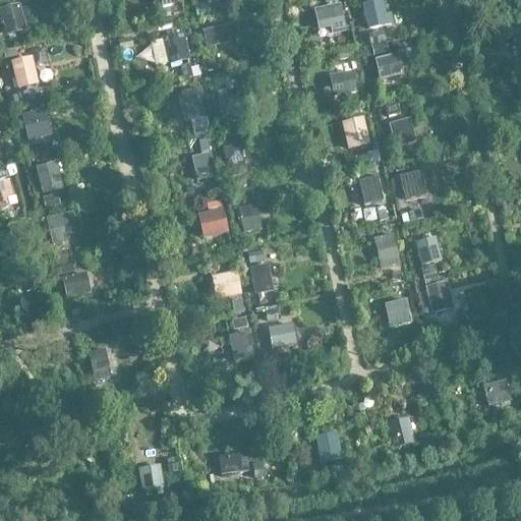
[(363,0),(361,0),(367,27),(395,22),(390,0),(363,0)]
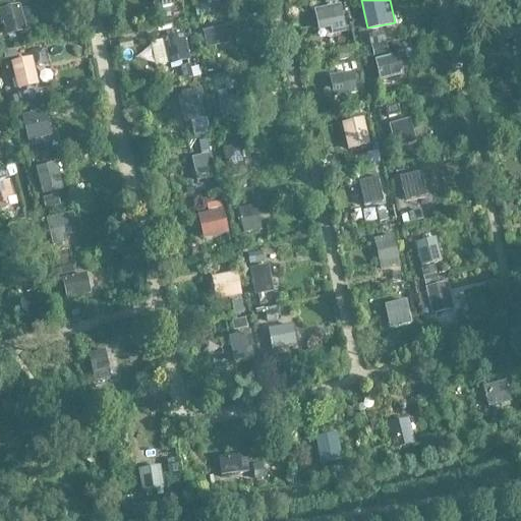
[(316,36),(350,27),(344,2),(310,10),(316,36)]
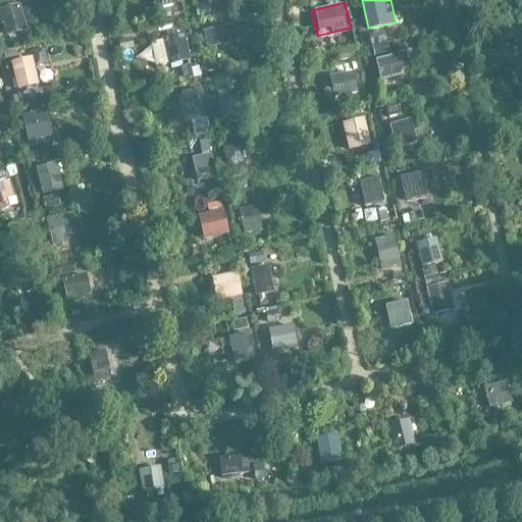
[(1,8),(8,36),(30,30),(22,3),(1,8)]
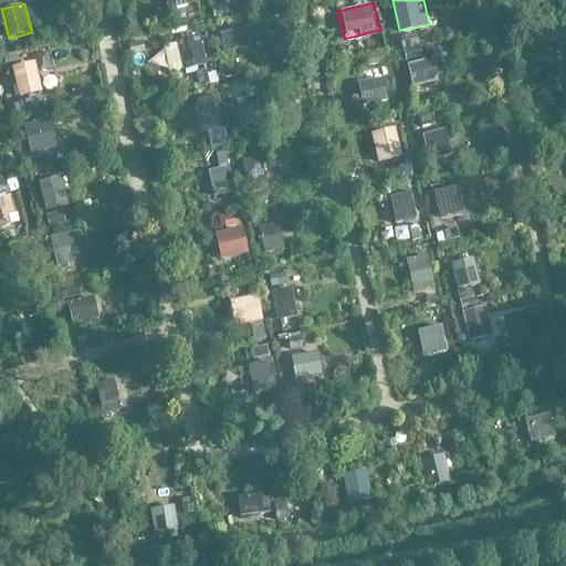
[(404,31),(408,62),(425,60),(420,29),(404,31)]
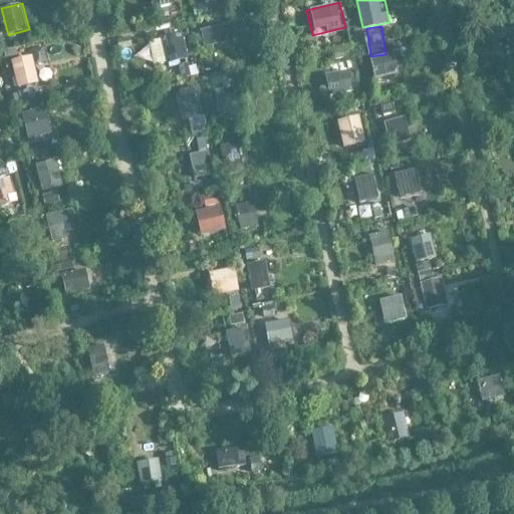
[(154,35),(159,61),(186,56),(181,29),(154,35)]
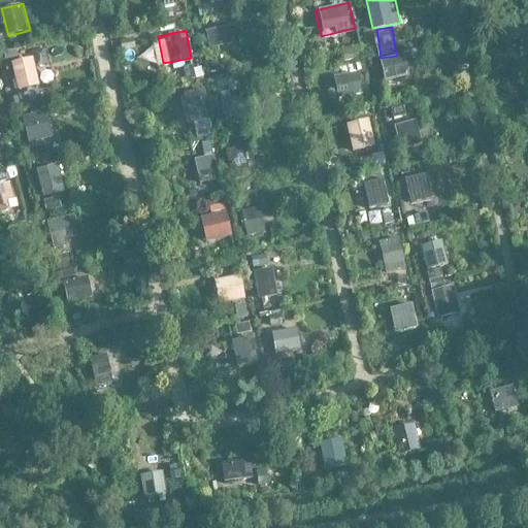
[(403,53),(382,63),(390,80),(411,71),(403,53)]
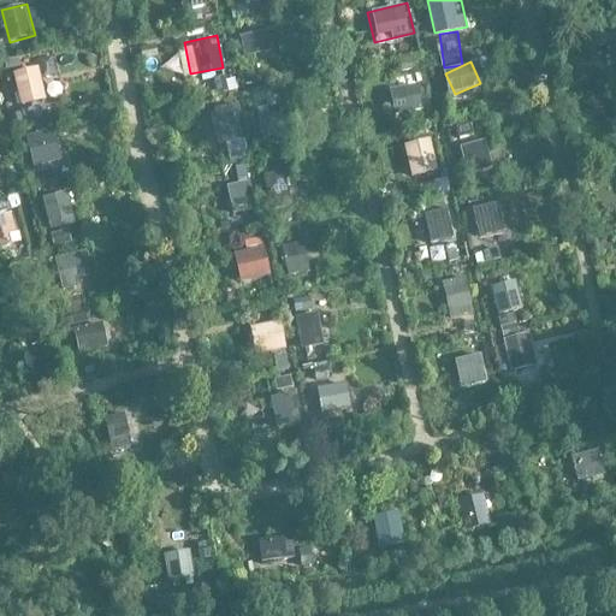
[(10,71),(16,102),(48,96),(41,65),(10,71)]
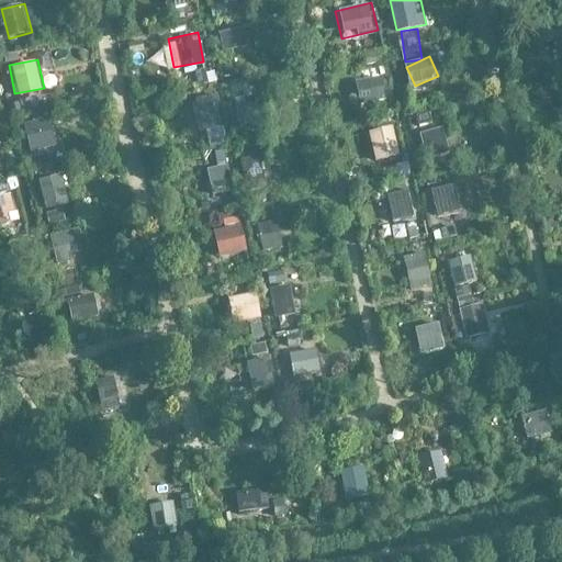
[(352,78),(358,107),(388,101),(382,72),(352,78)]
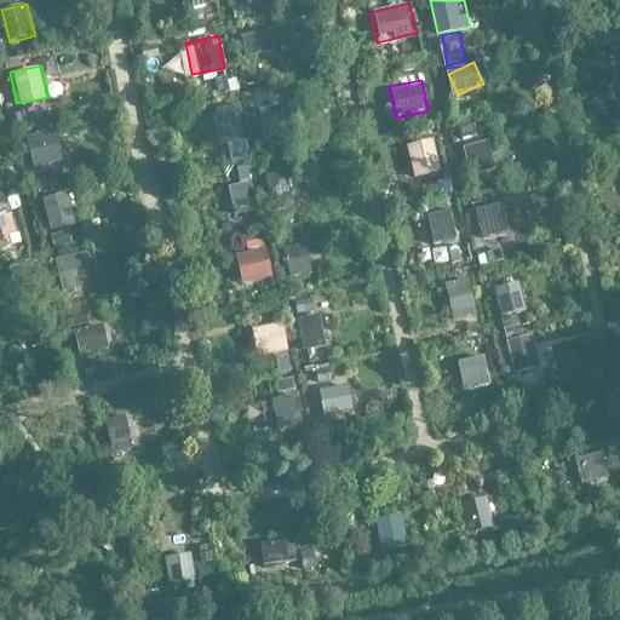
[(257,107),(264,138),(297,132),(290,99),(257,107)]
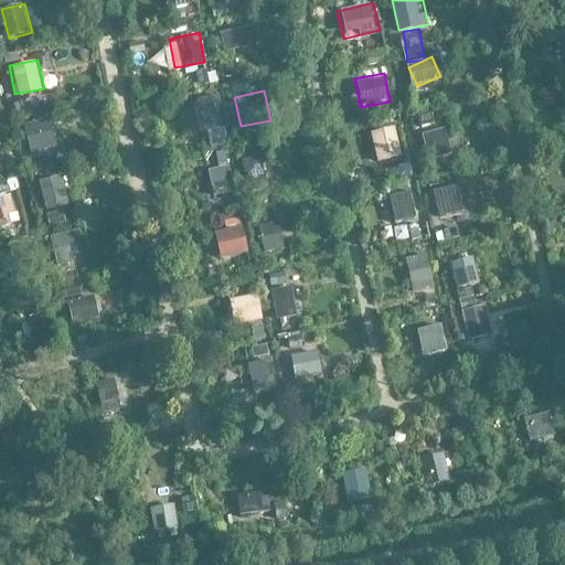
[(203,147),(227,145),(223,95),(198,97),(203,147)]
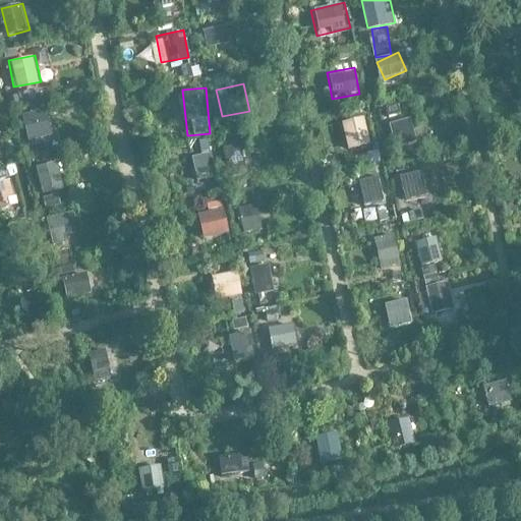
[(24,114),(31,140),(55,134),(48,108),(24,114)]
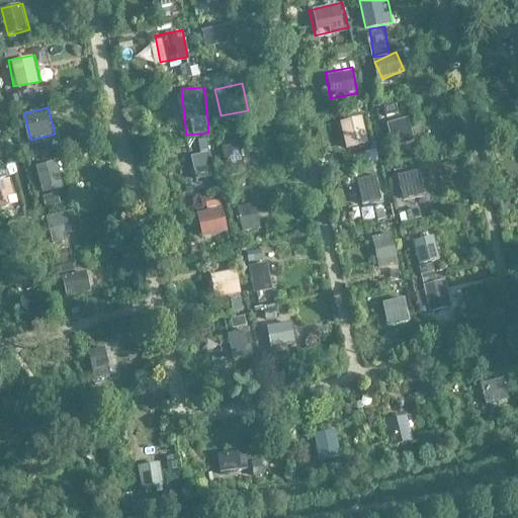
[(390,118),(396,145),(423,140),(417,112),(390,118)]
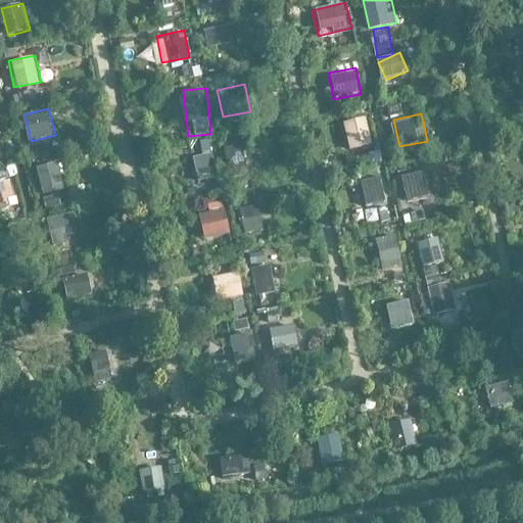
[(367,115),(342,123),(350,150),(375,143),(367,115)]
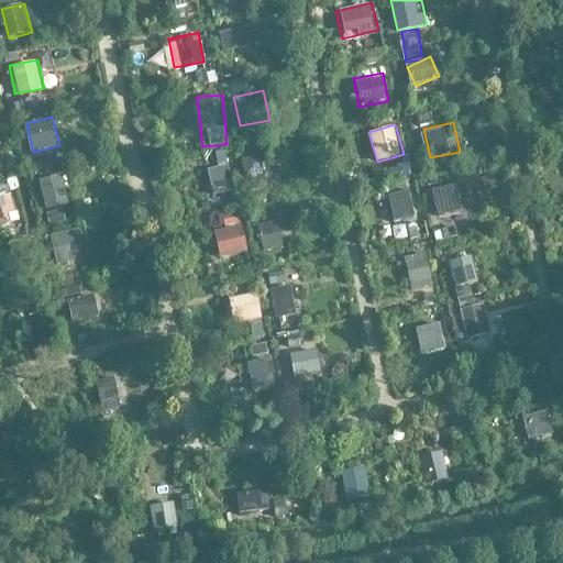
[(213,195),(235,189),(231,164),(208,169),(213,195)]
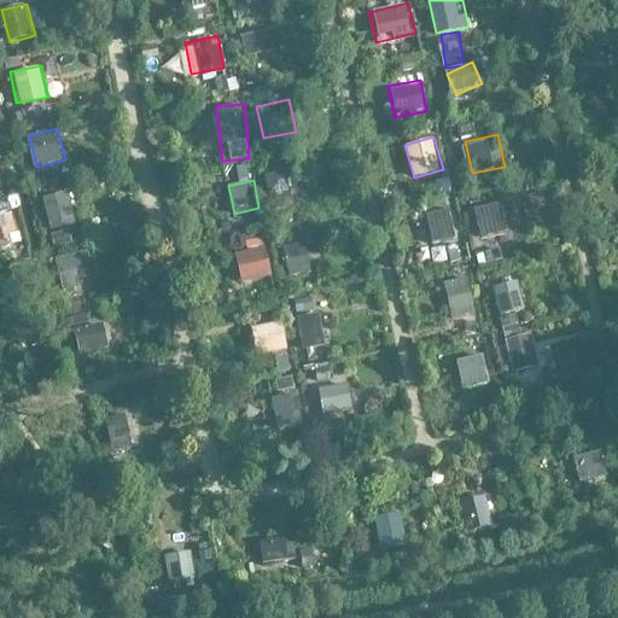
[(35,207),(41,239),(74,233),(68,200),(35,207)]
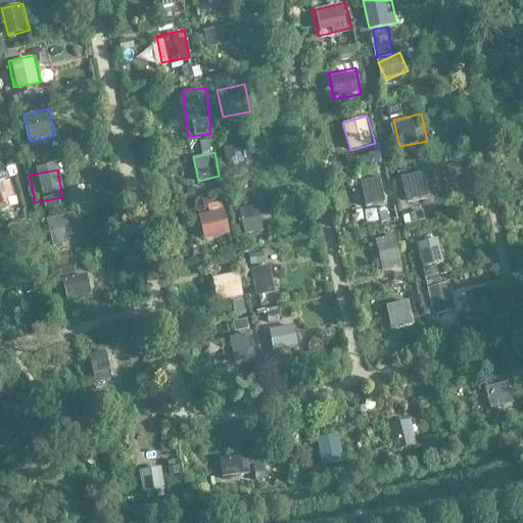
[(426,171),(402,177),(409,201),(432,195),(426,171)]
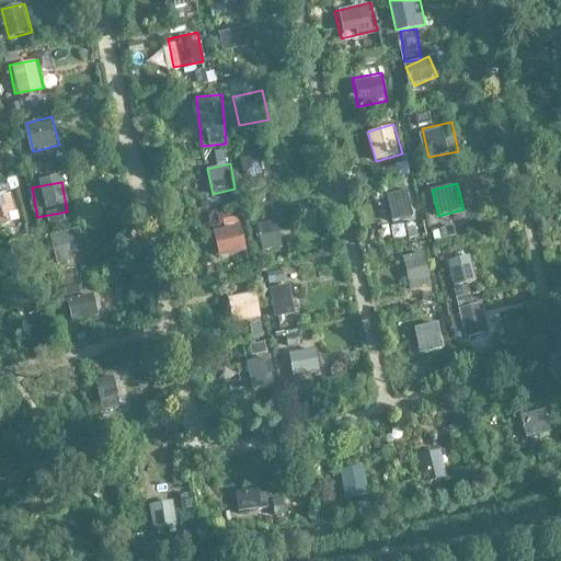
[(378,192),(384,221),(413,215),(408,186),(378,192)]
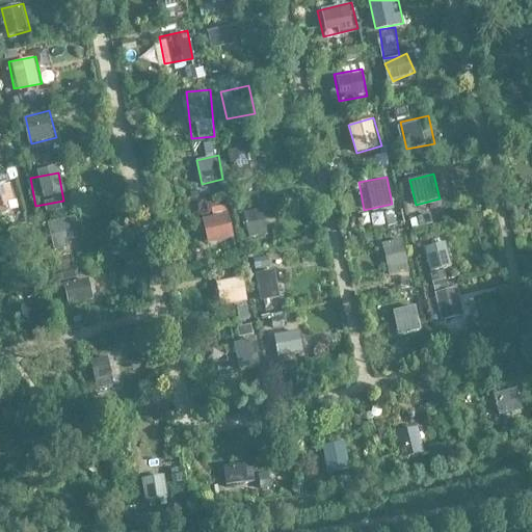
[(0,204),(18,201),(15,183),(0,185),(0,204)]
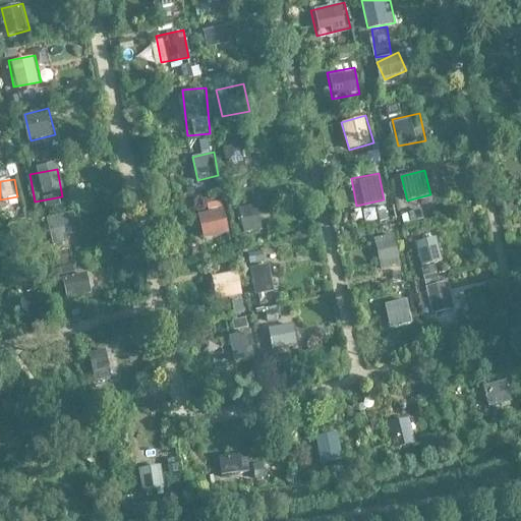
[(234,206),(239,233),(267,227),(262,200),(234,206)]
